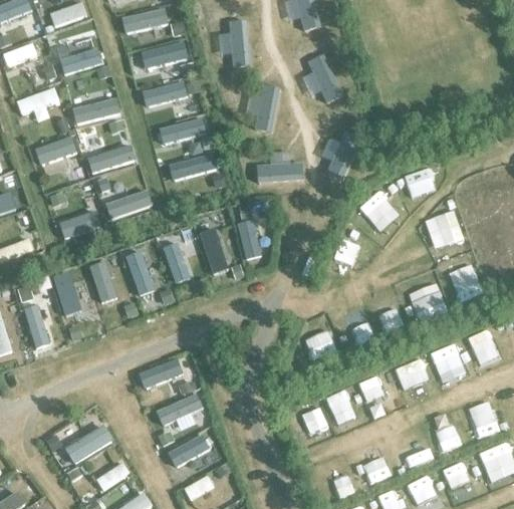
[(162,9),(127,15),(131,27),(150,24),(151,31),(165,28),(162,9)]
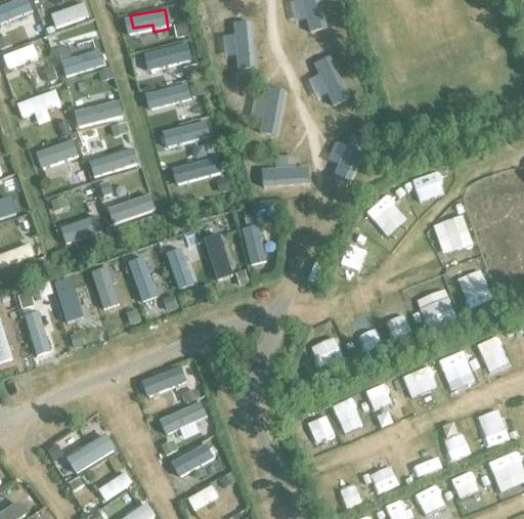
[(176,42),(138,53),(142,67),(180,54),(176,42)]
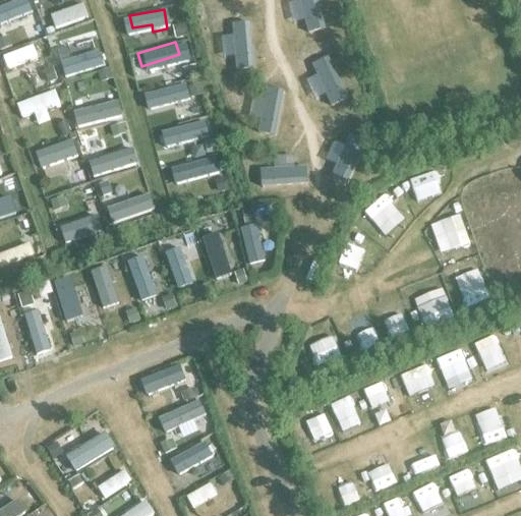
[(107,70),(69,81),(73,96),(97,89),(99,94),(111,90),(109,84),(111,84),(107,70)]
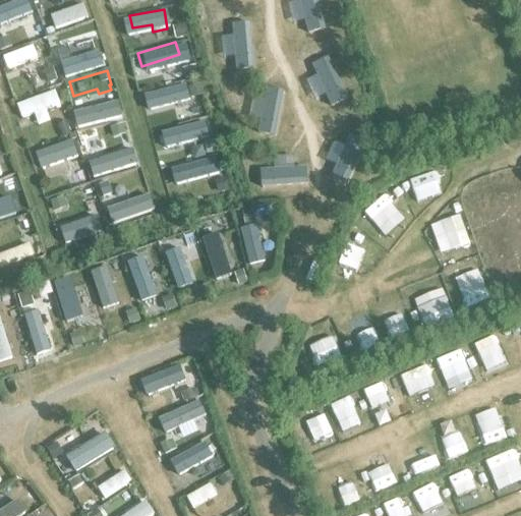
[(191,80),(156,90),(158,101),(165,99),(167,107),(181,104),(179,96),(194,92),(191,80)]
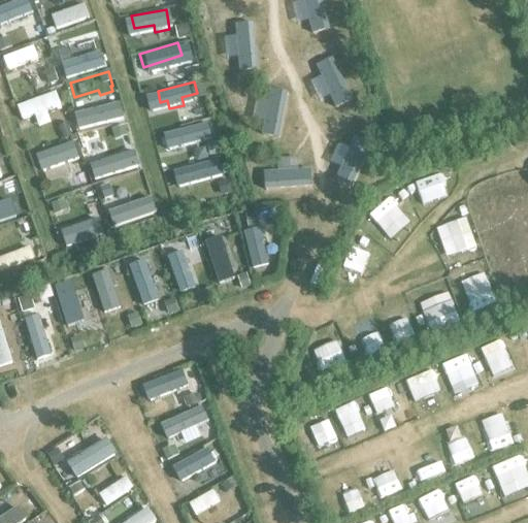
[(56,89),(18,103),(22,117),(60,102),(56,89)]
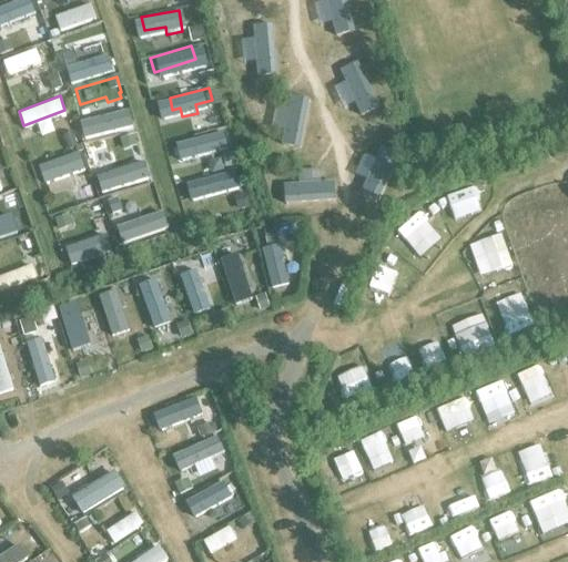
[(99,123),(84,128),(93,154),(107,150),(99,123)]
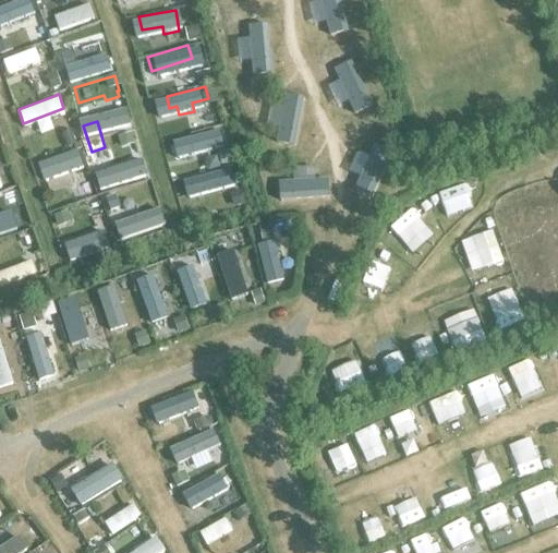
[(204,131),(168,141),(172,155),(208,145),(204,131)]
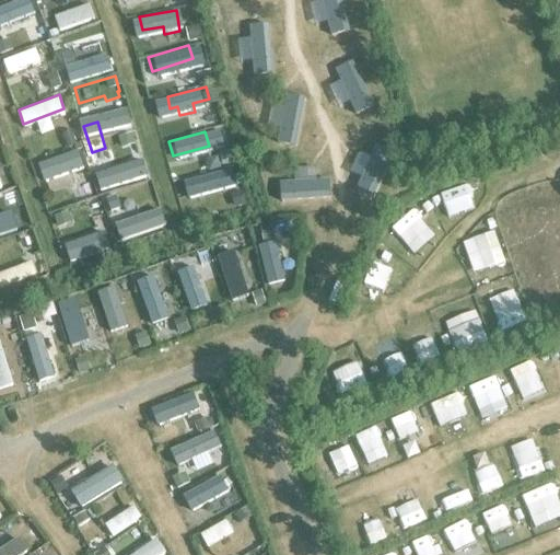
[(78,148),(43,161),(47,173),(88,159),(85,154),(88,153),(82,139),(76,141),(78,148)]
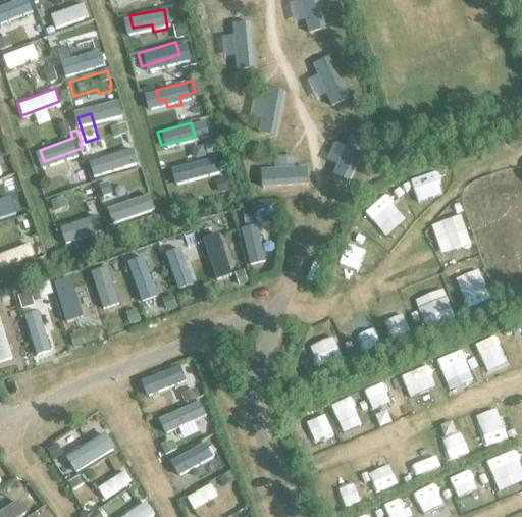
[(132,150),(94,161),(98,173),(136,162),(132,150)]
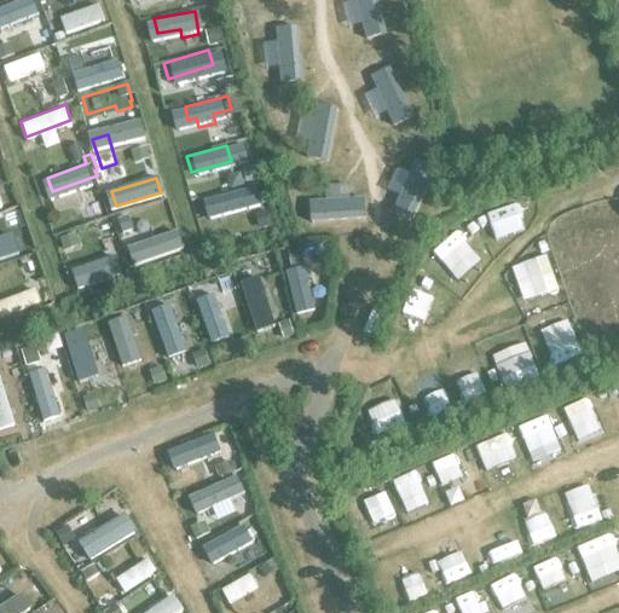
[(254,186),(208,196),(210,210),(227,207),(229,213),(246,209),(244,202),(258,200),(254,186)]
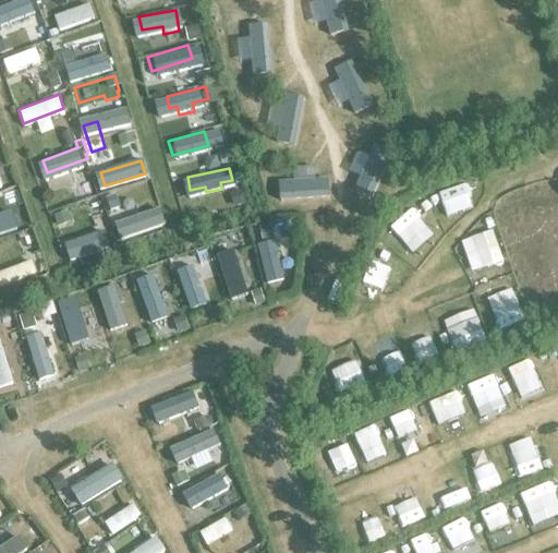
[(132,233),(170,220),(166,207),(152,212),(148,204),(133,208),(135,217),(128,219),(132,233)]
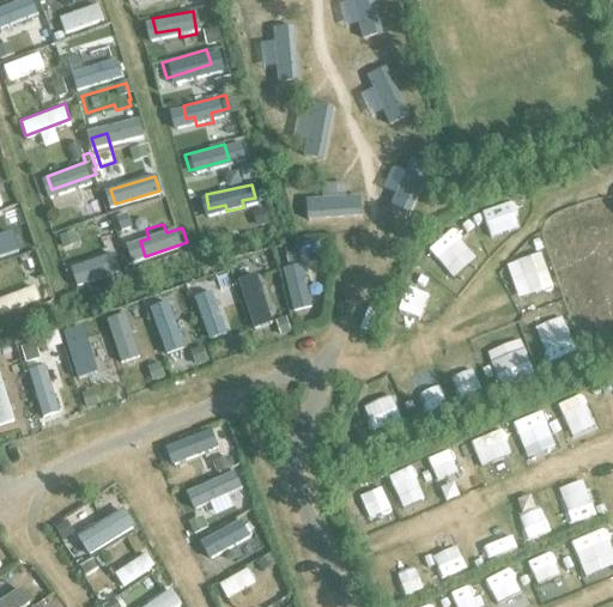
[(0,254),(14,249),(10,236),(0,238),(0,254)]
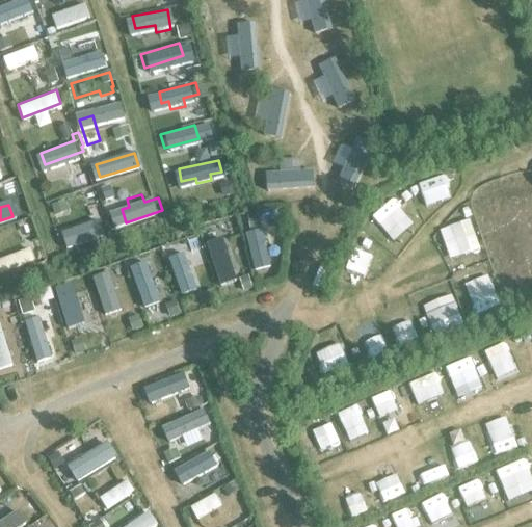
[(266,253),(258,221),(245,225),(254,256),(266,253)]
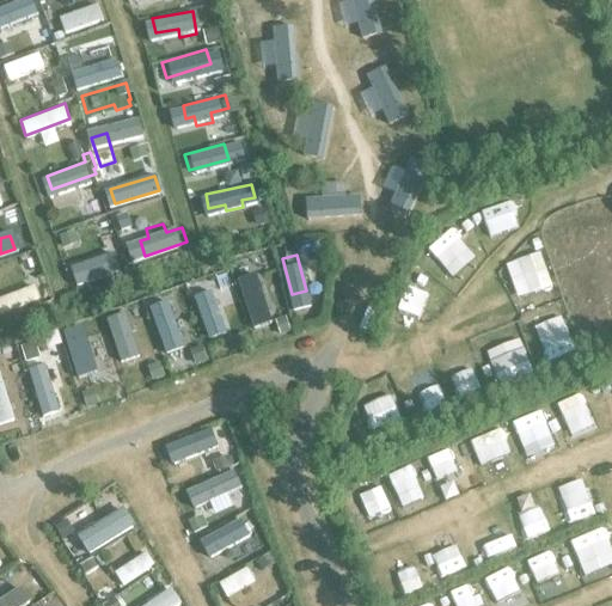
[(264,310),(248,262),(233,267),(250,314),(264,310)]
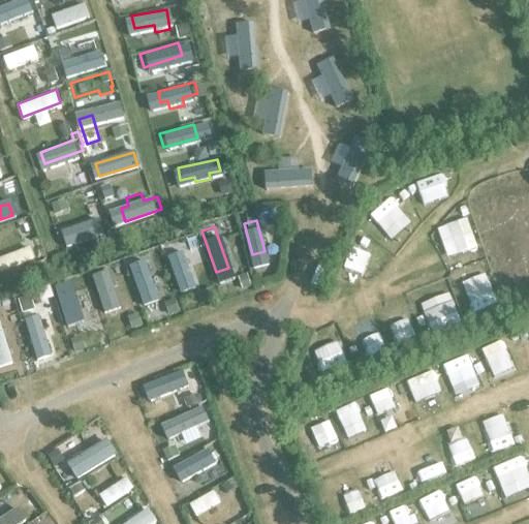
[(0,255),(0,269),(33,256),(29,245),(0,255)]
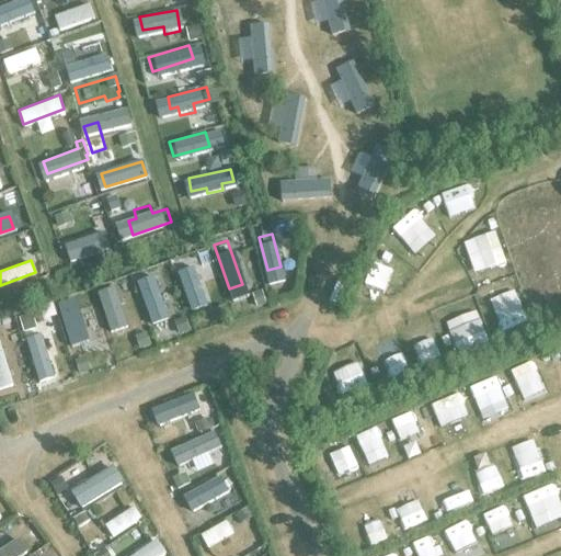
[(202,299),(190,265),(178,270),(190,304),(202,299)]
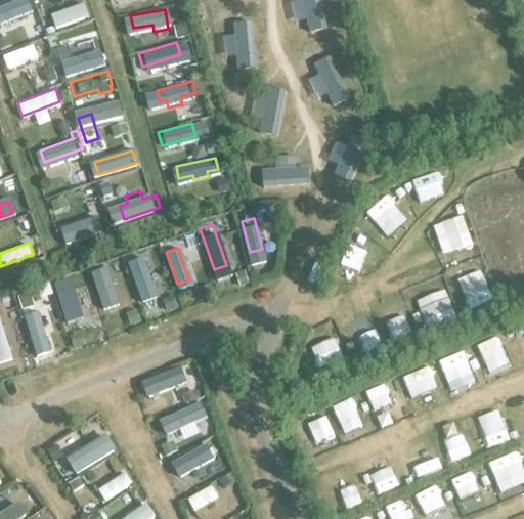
[(131,269),(141,300),(154,296),(147,277),(149,276),(148,271),(144,272),(142,265),(131,269)]
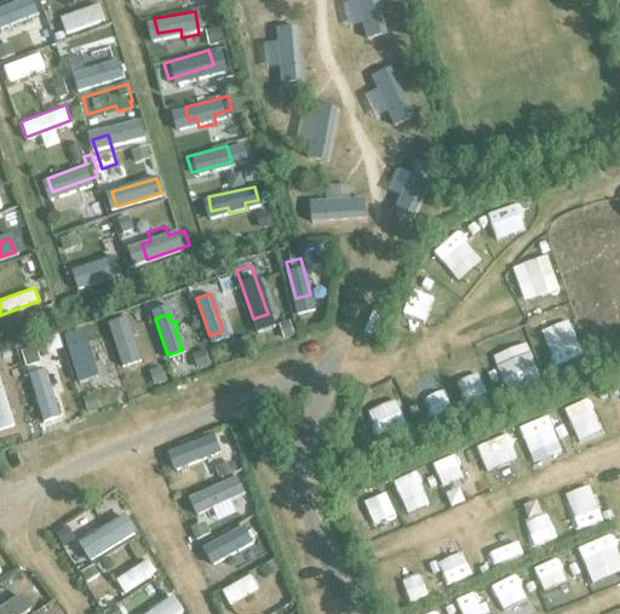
[(112,331),(124,368),(138,365),(126,326),(112,331)]
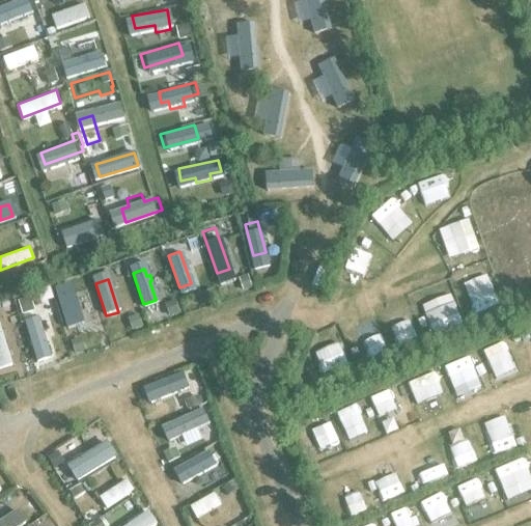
[(59,300),(71,336),(83,332),(72,296),(59,300)]
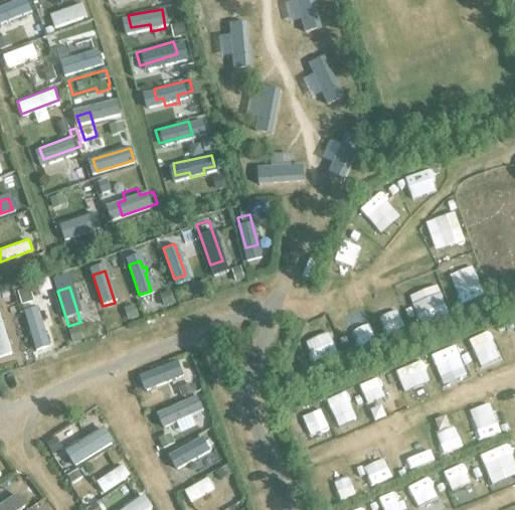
[(24,309),(36,348),(50,344),(38,305),(24,309)]
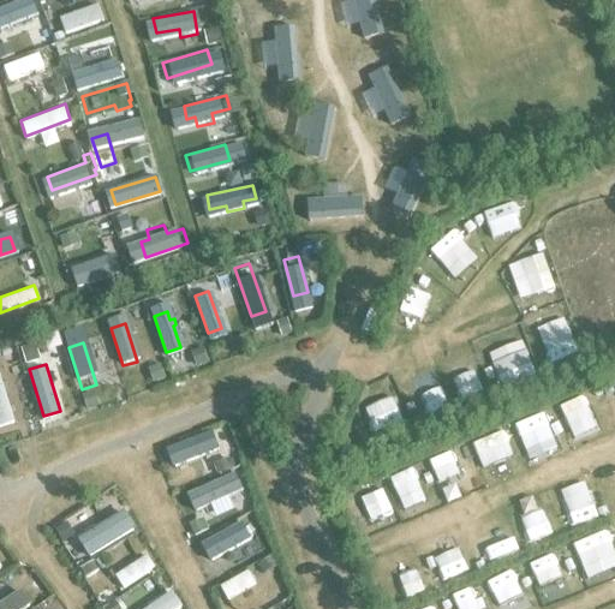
[(0,423),(15,419),(0,371),(0,423)]
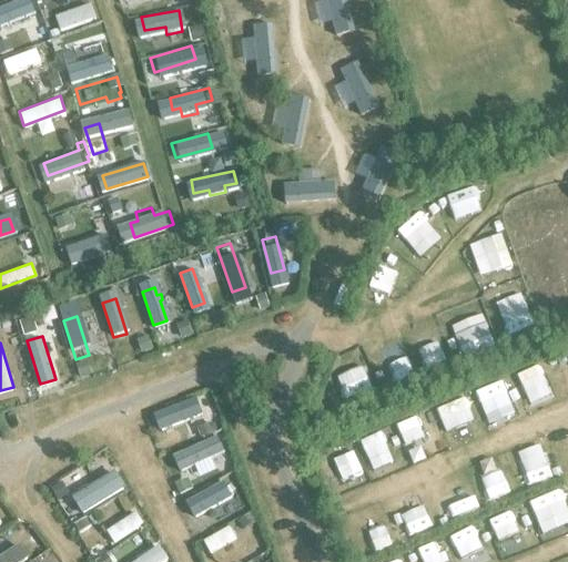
[(195,396),(162,409),(166,420),(189,411),(191,416),(199,414),(196,408),(200,407),(195,396)]
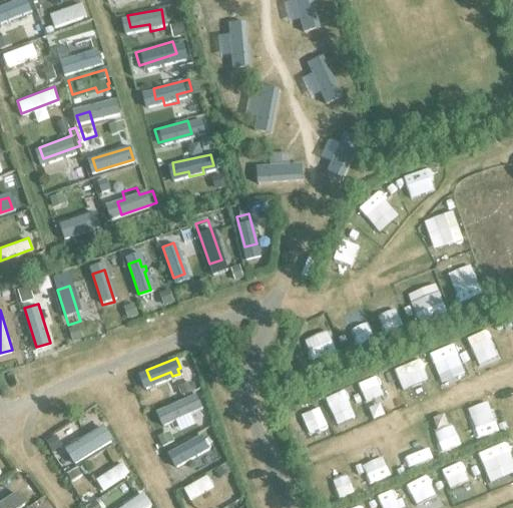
[(177,384),(181,393),(201,384),(198,377),(192,380),(191,378),(177,384)]
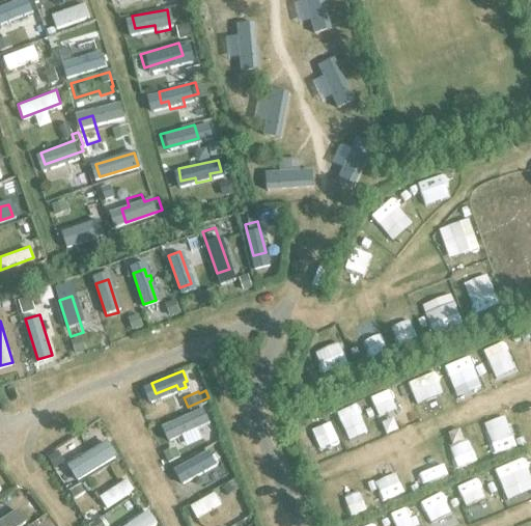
[(192,410),(160,425),(165,438),(174,433),(178,441),(190,436),(186,427),(197,421),(192,410)]
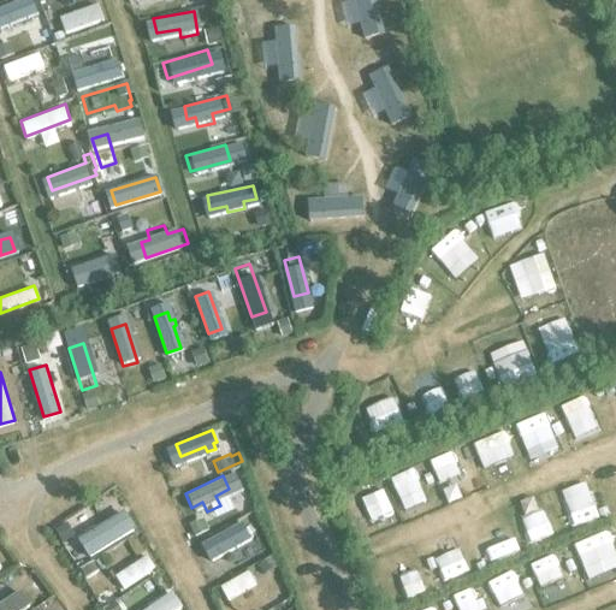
[(250,515),(207,539),(214,555),(259,531),(250,515)]
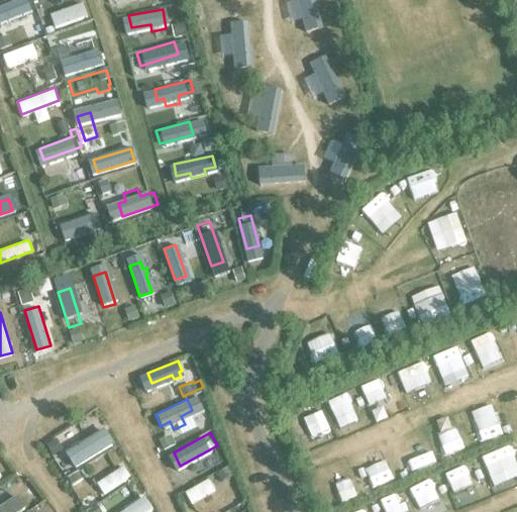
[(95,435),(61,456),(68,470),(103,448),(95,435)]
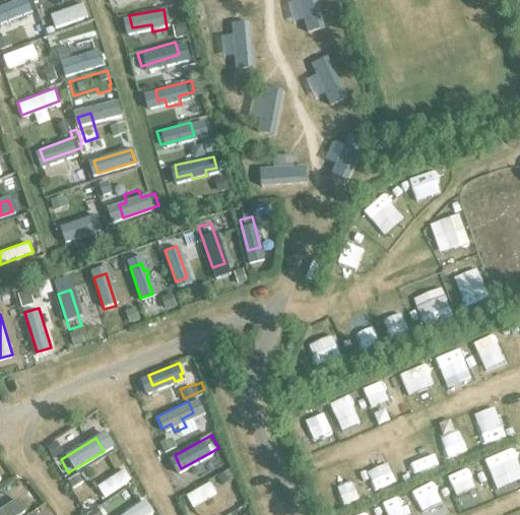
[(124,466),(98,485),(105,495),(131,477),(124,466)]
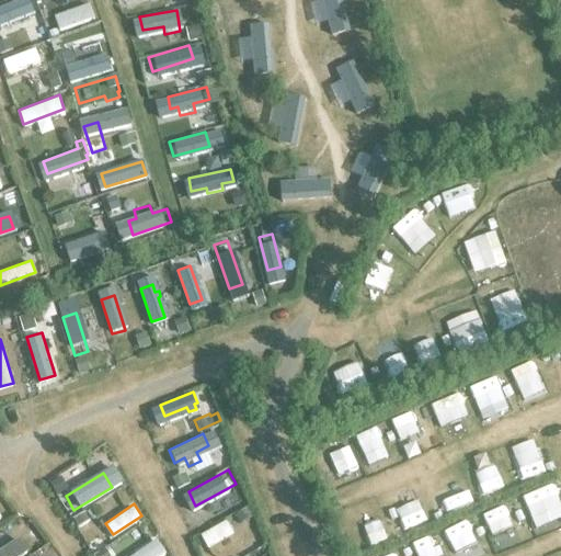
[(227,518),(202,532),(208,544),(233,530),(227,518)]
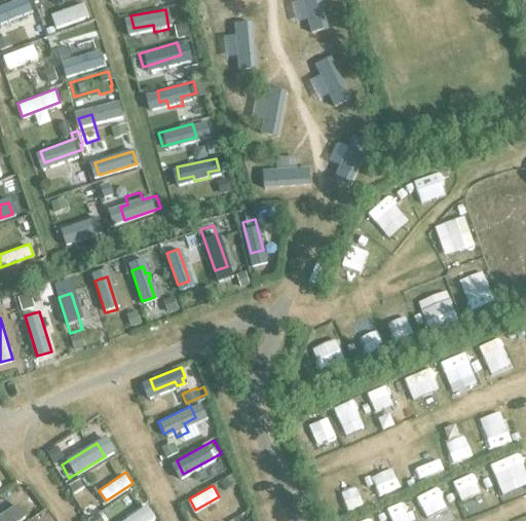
[(17,501),(0,513),(0,520),(15,520),(26,515),(17,501)]
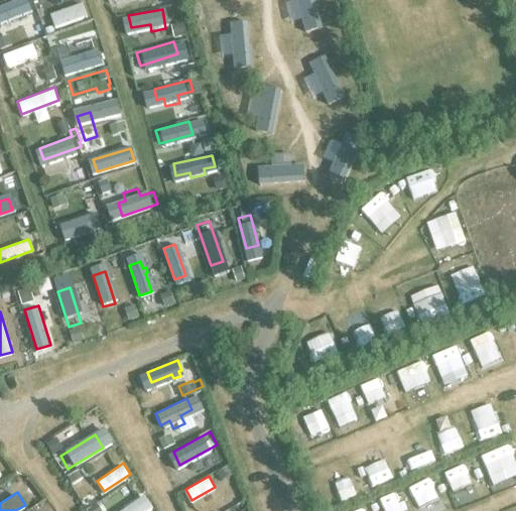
[(141,498),(122,510),(144,510),(148,508),(141,498)]
